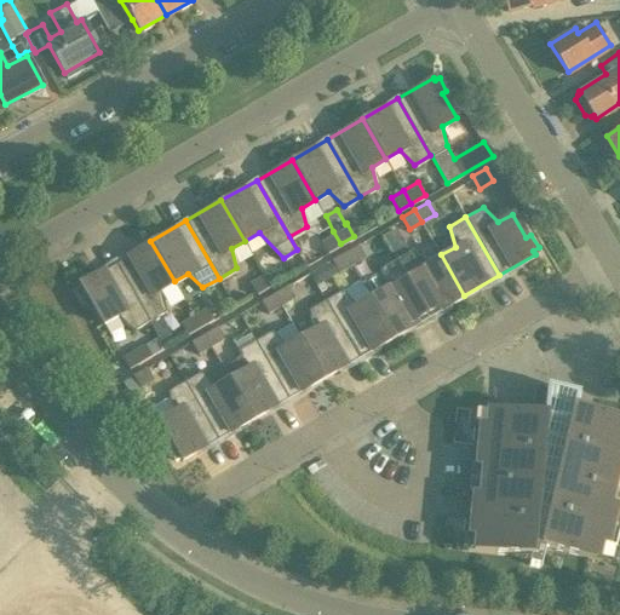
[(328,251),(340,243),(333,231),(321,239),(328,251)]
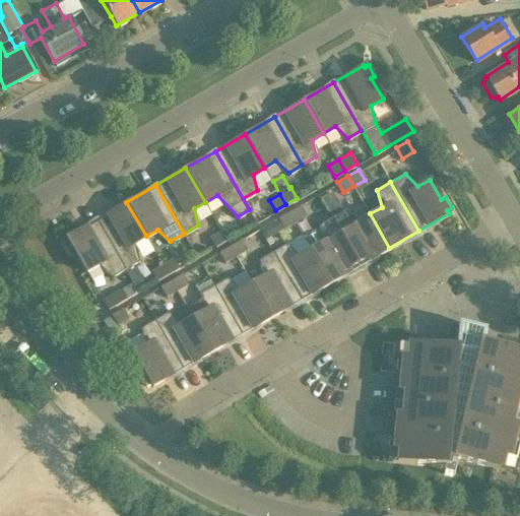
[(135,243),(146,236),(126,202),(96,219),(125,267),(139,259),(135,243)]
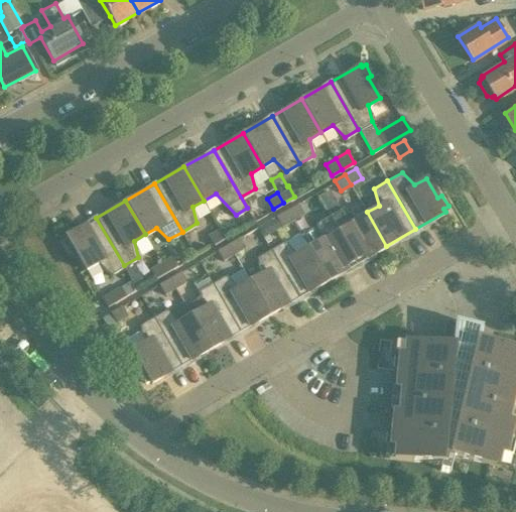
[(286,209),(292,219),(303,213),(297,202),(286,209)]
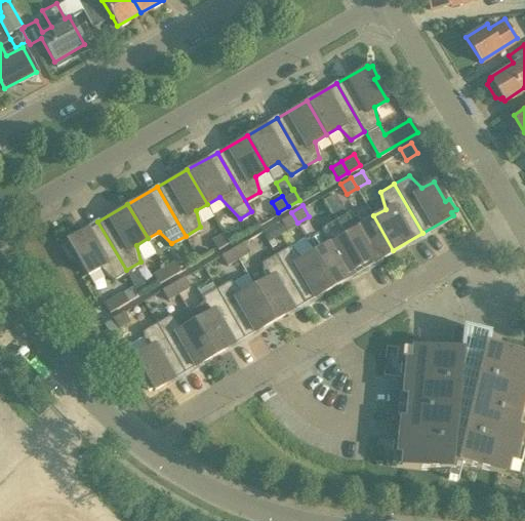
[(393,250),(373,215),(361,223),(349,210),(334,218),(363,268),(393,250)]
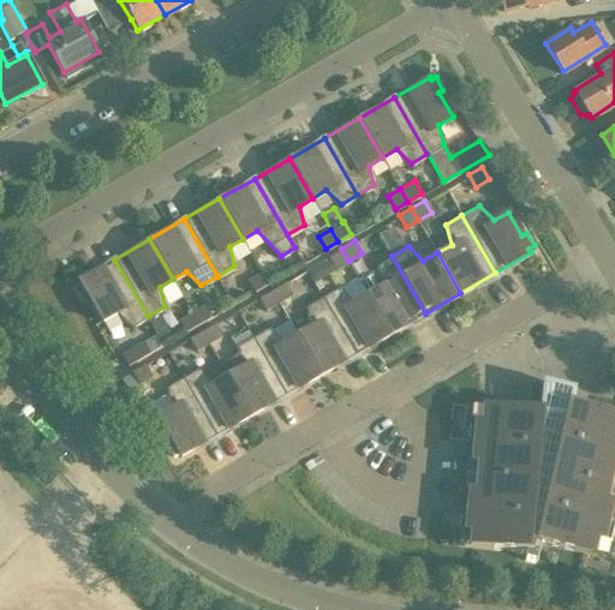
[(336,268),(348,261),(341,249),(329,256),(336,268)]
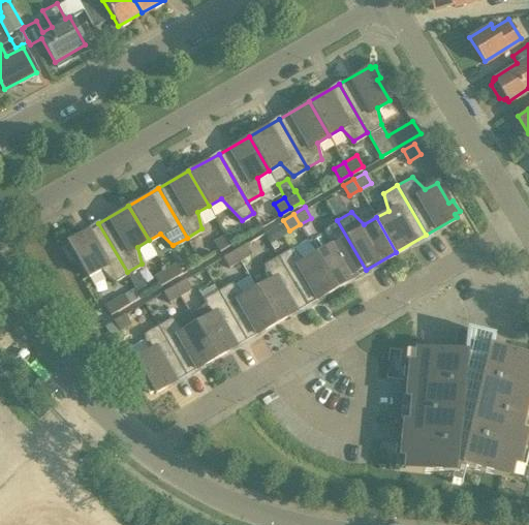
[(336,286),(366,270),(337,220),(323,227),(329,245),(316,252),(336,286)]
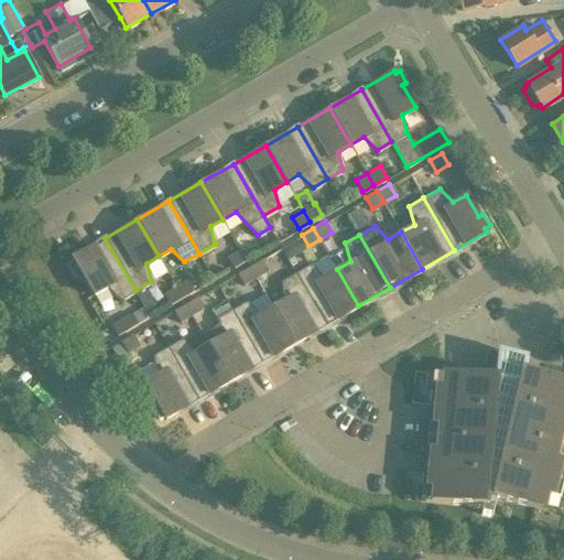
[(120,299),(136,290),(105,238),(73,257),(74,259),(69,261),(77,273),(80,271),(94,293),(107,286),(120,299)]
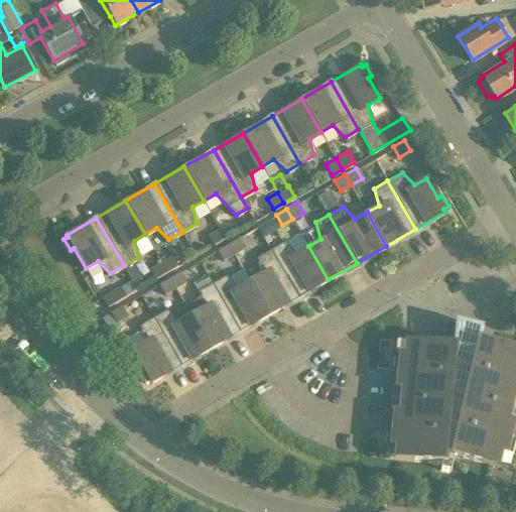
[(213,244),(225,237),(219,227),(208,234),(213,244)]
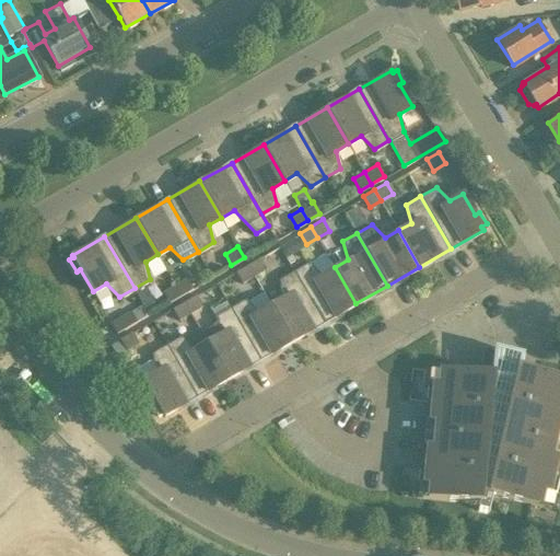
[(247,264),(254,275),(266,267),(260,257),(247,264)]
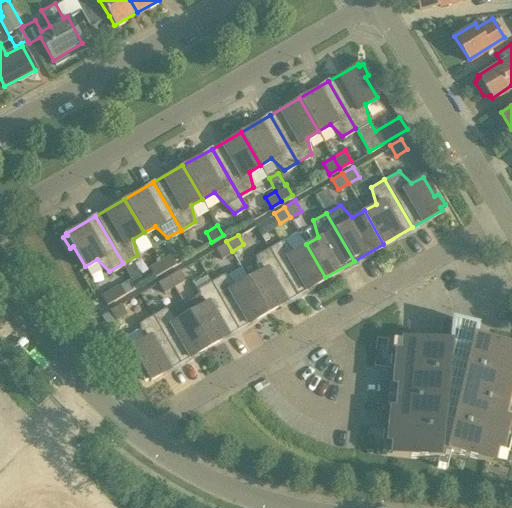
[(325,277),(306,244),(295,250),(282,239),(268,246),(296,294),(325,277)]
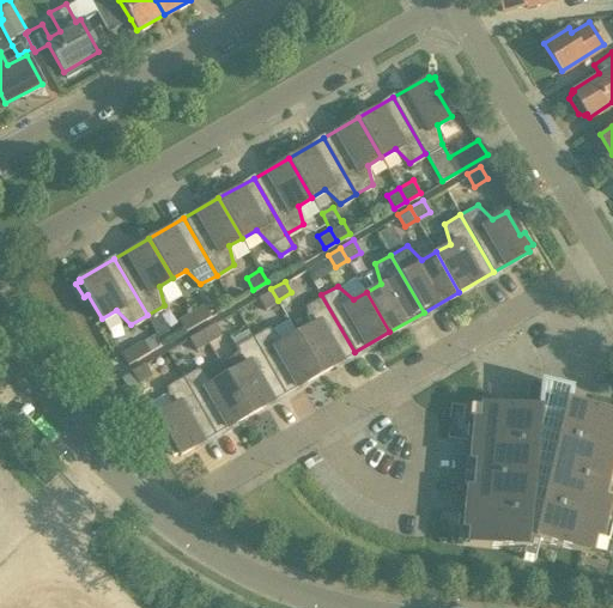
[(266,308),(278,301),(271,289),(259,296),(266,308)]
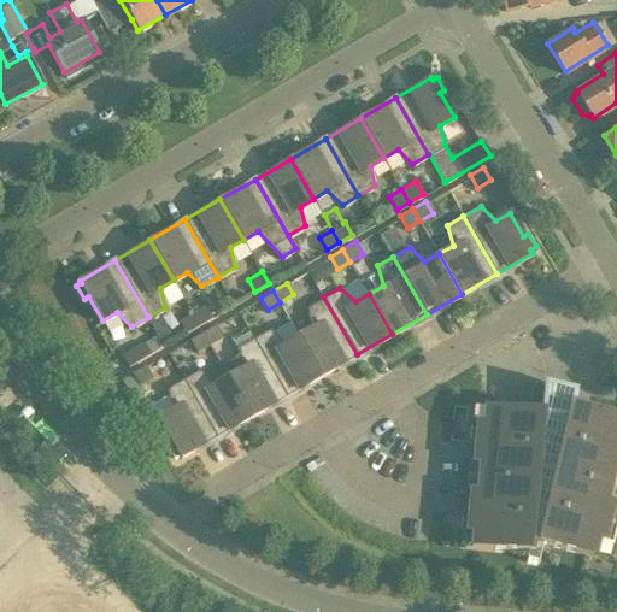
[(322,375),(357,354),(323,296),(307,306),(312,327),(299,335),(322,375)]
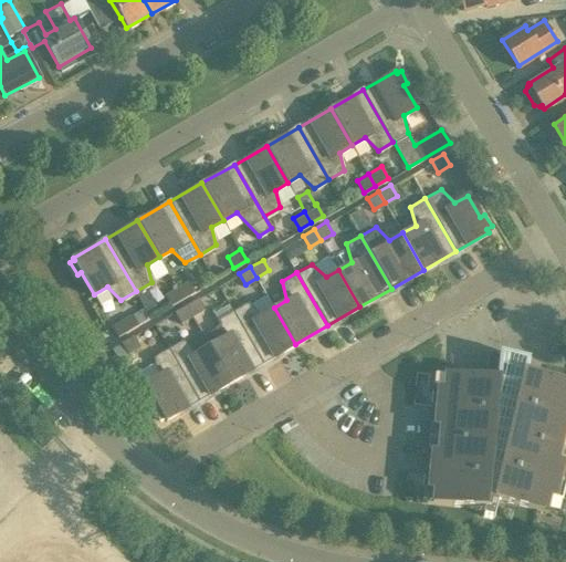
[(176,287),(182,298),(195,290),(188,279),(176,287)]
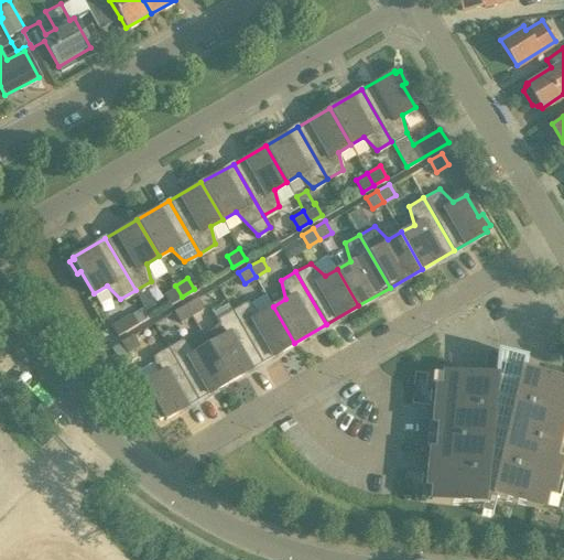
[(171,303),(182,297),(175,286),(163,292),(171,303)]
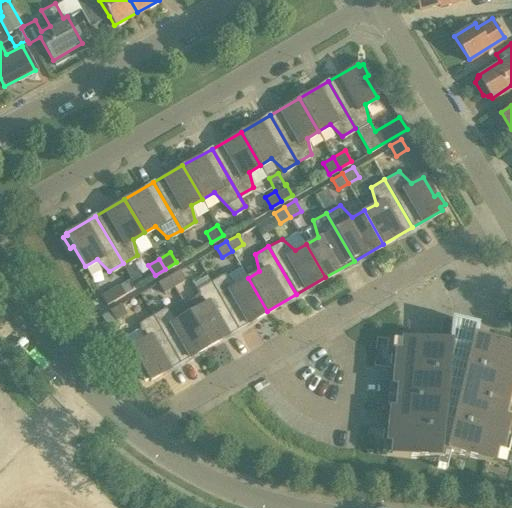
[(168,274),(174,285),(185,278),(179,268),(168,274)]
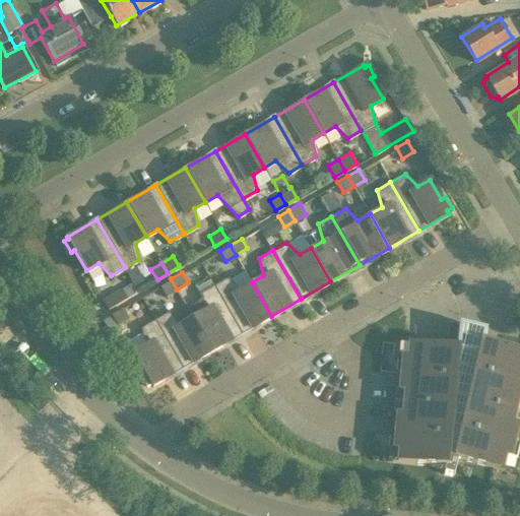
[(271,316),(252,282),(240,288),(228,276),(213,284),(210,277),(209,278),(242,333),(271,316)]
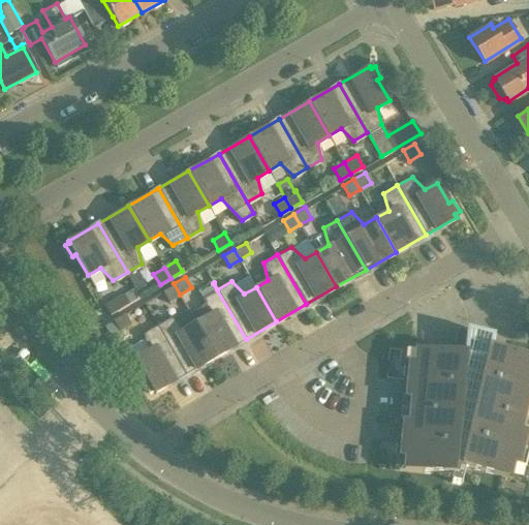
[(169,301),(180,295),(174,283),(163,289),(169,301)]
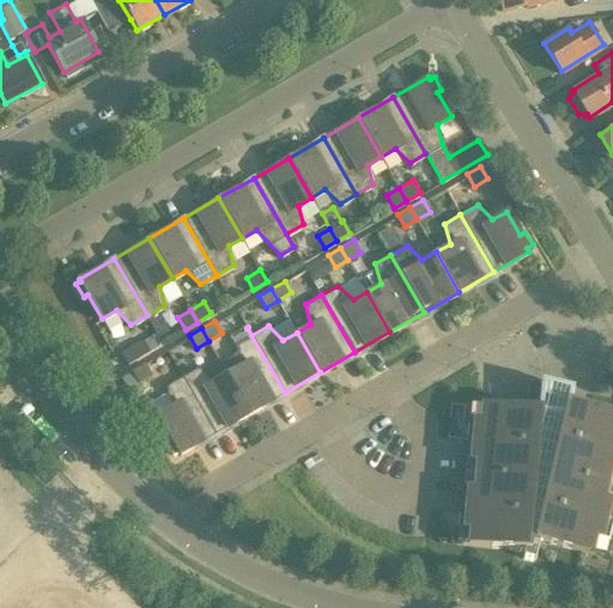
[(250,413),(285,393),(247,328),(231,336),(236,344),(241,364),(226,372),(250,413)]
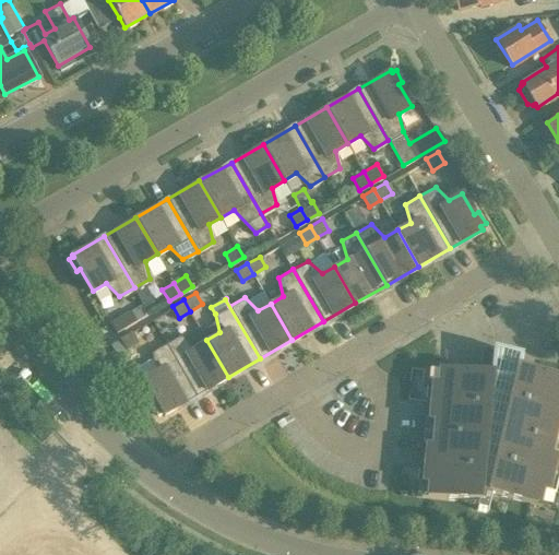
[(116,331),(137,319),(130,308),(109,320),(116,331)]
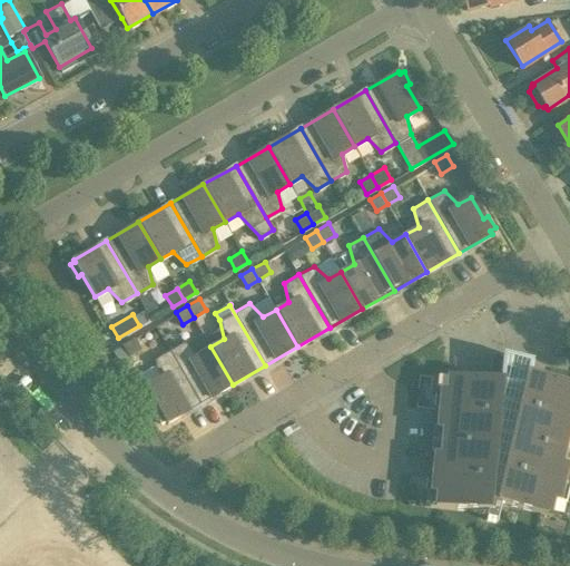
[(123,367),(133,361),(128,355),(141,348),(135,337),(112,349),(123,367)]
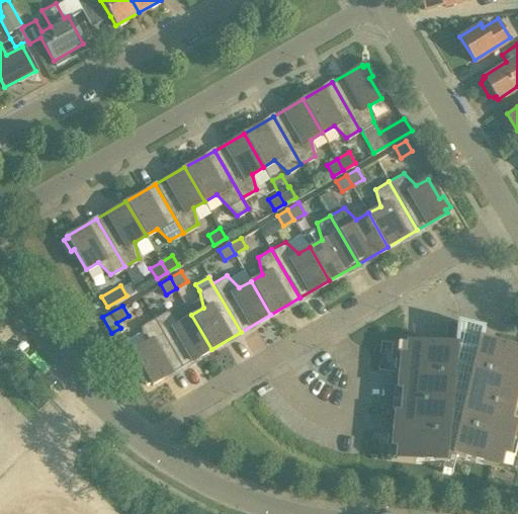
[(211,349),(191,315),(181,322),(168,309),(153,317),(182,365),(211,349)]
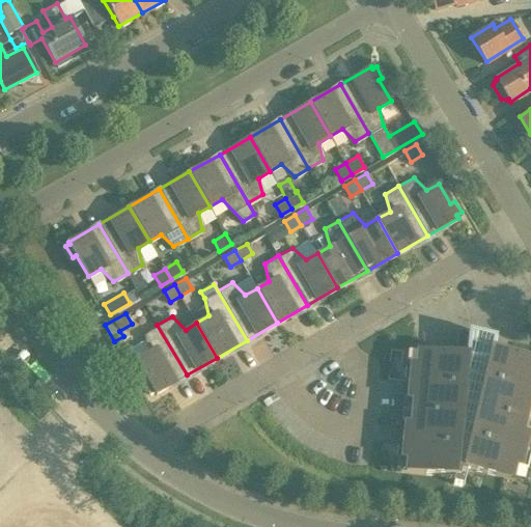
[(156,393),(187,375),(157,325),(143,332),(144,338),(129,347),(147,379),(144,380),(149,393),(154,390),(156,393)]
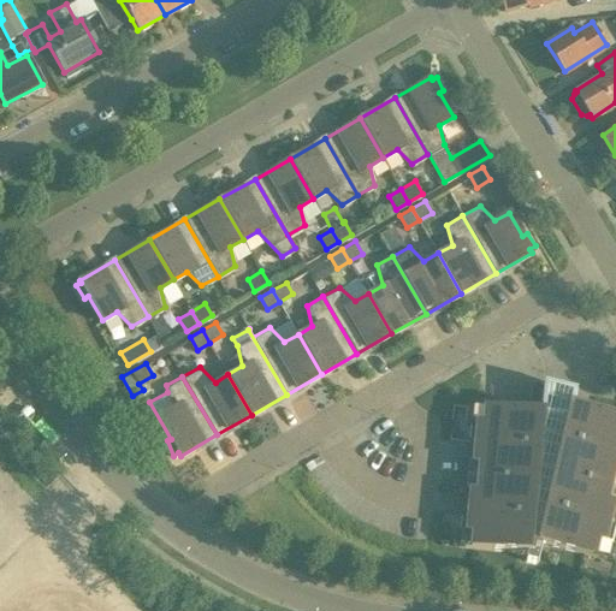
[(615,522),(615,414),(573,404),(576,390),(543,383),(540,411),(472,405),(467,461),(460,460),(457,488),(463,490),(458,545),(526,552),(525,558),(537,562),(542,543),(585,551),(609,557),(615,522)]
